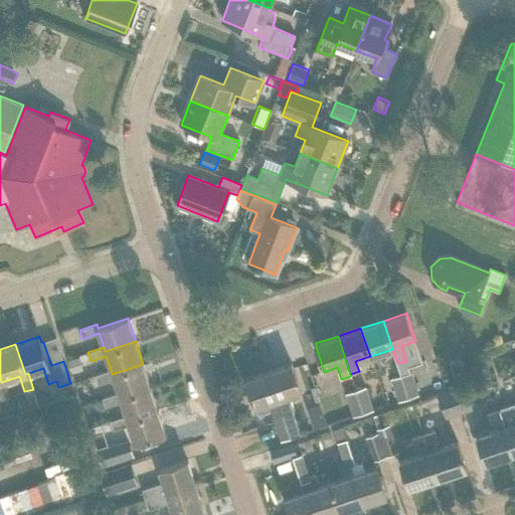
[(66,354),(70,366),(83,362),(78,349),(66,354)]
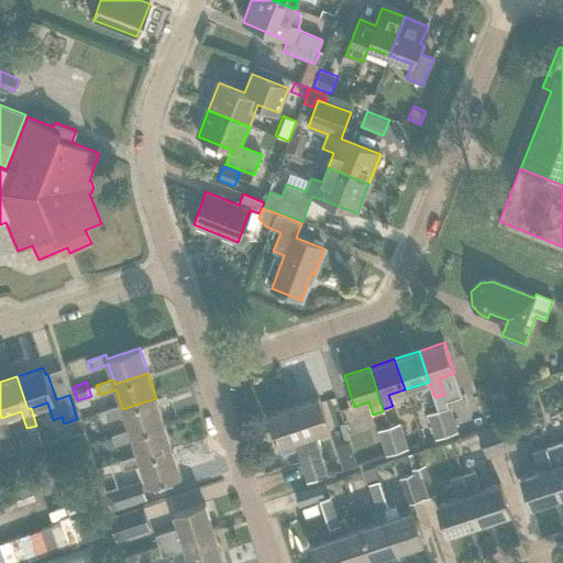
[(492,396),(496,409),(507,405),(504,393),(492,396)]
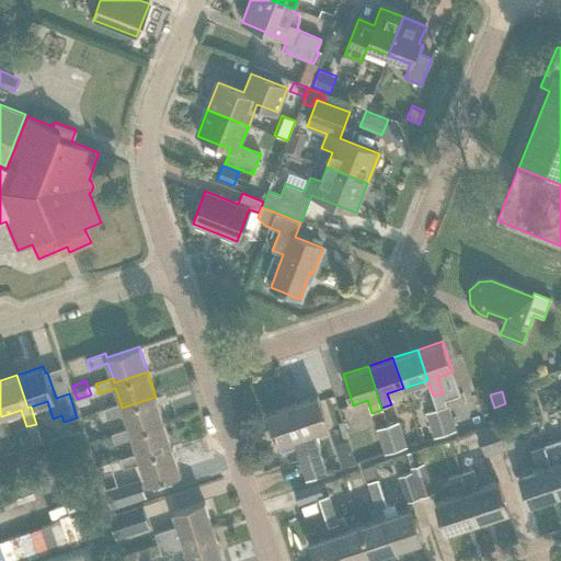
[(121,403),(103,410),(106,419),(124,413),(129,428),(130,432),(164,421),(156,397),(122,408),(121,403)]
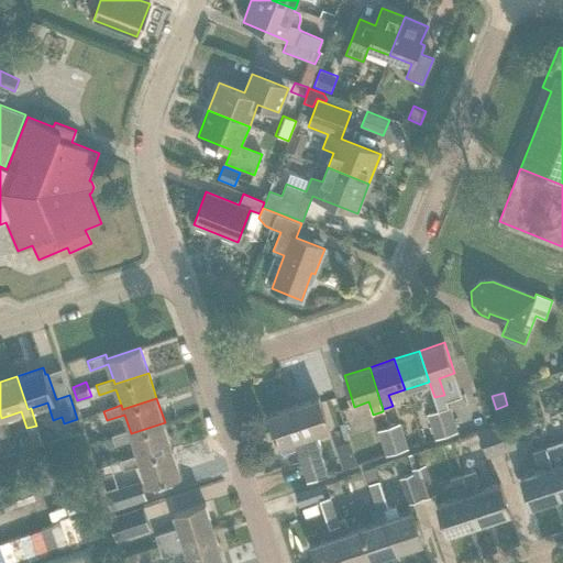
[(315,433),(329,429),(319,398),(294,406),(318,479),(329,475),(315,433)]
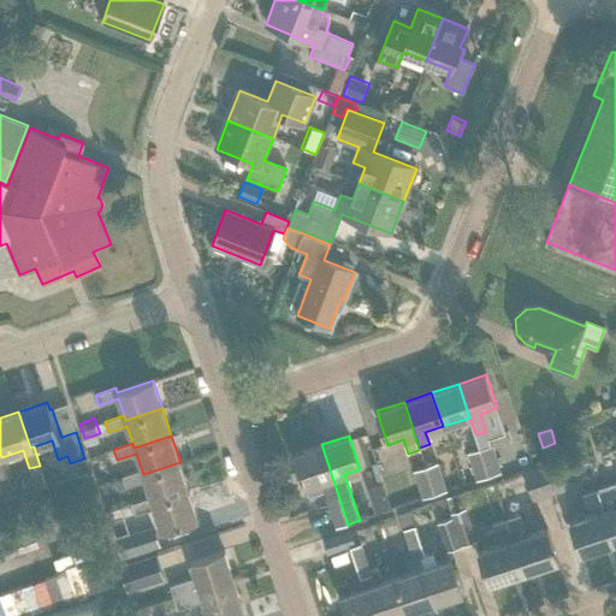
[(294,454),(304,487),(321,483),(327,501),(336,528),(348,525),(321,444),(294,454)]
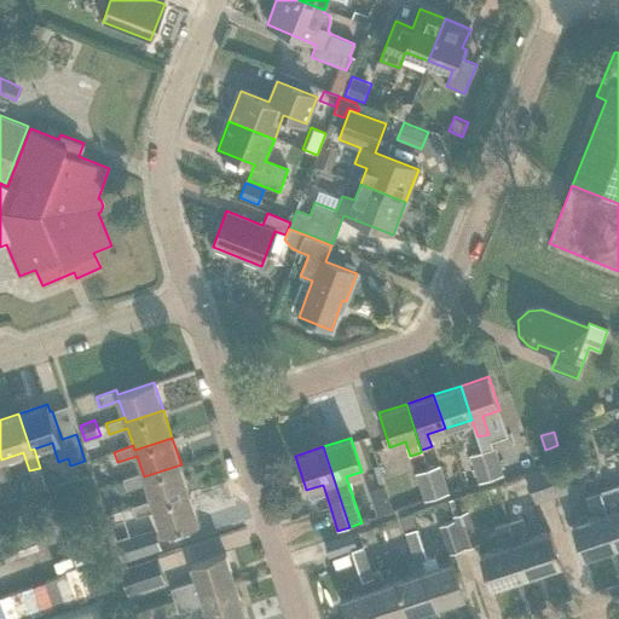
[(493,447),(481,451),(492,479),(503,475),(493,447)]
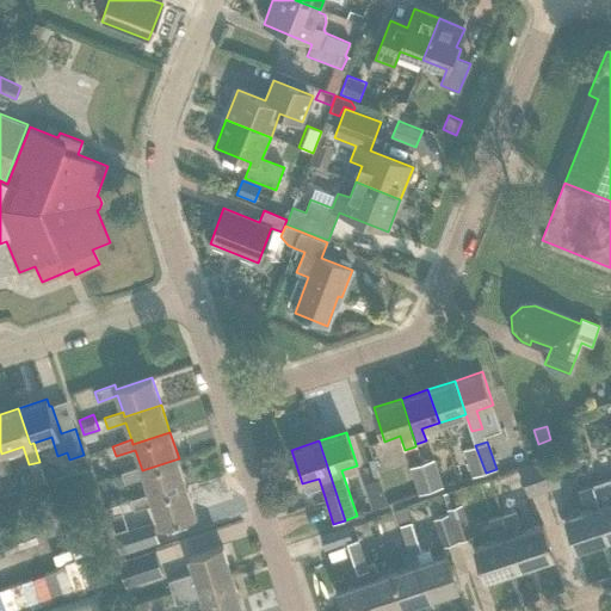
[(486,473),(475,445),(463,449),(473,477),(486,473)]
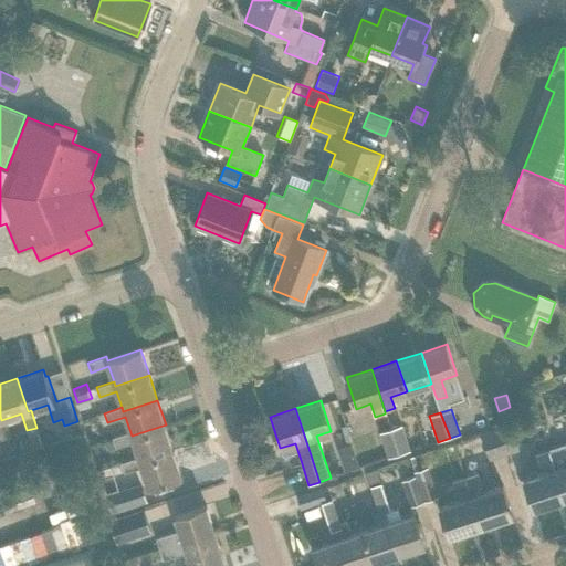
[(0,436),(1,439),(10,436),(4,419),(1,420),(0,416),(0,436)]
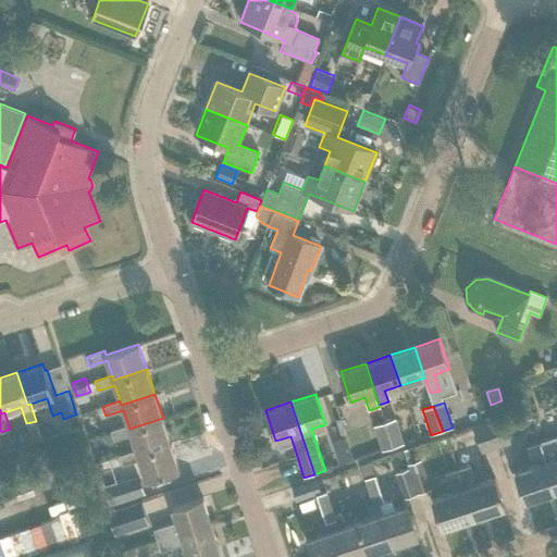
[(498,411),(482,417),(485,423),(489,422),(502,418),(498,411)]
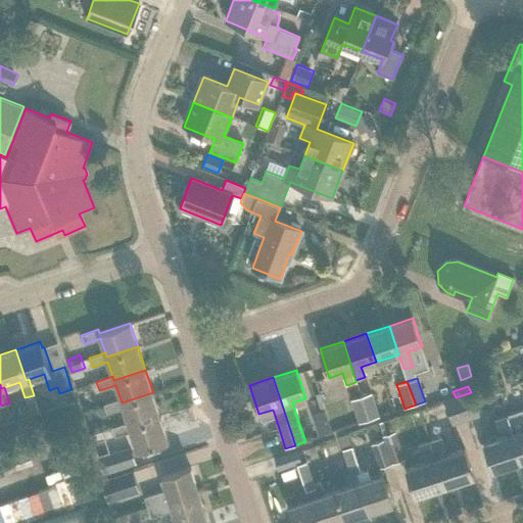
[(104,406),(96,409),(98,416),(106,413),(107,414),(124,409),(128,423),(129,426),(160,416),(153,392),(122,402),(121,399),(104,405),(104,406)]
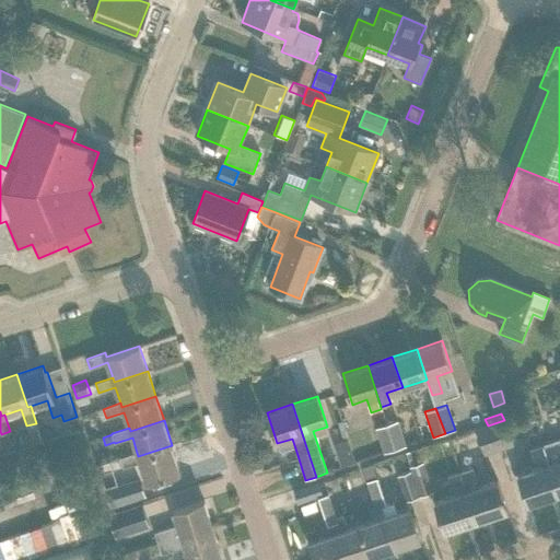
[(504,420),(491,424),(500,452),(513,446),(504,420)]
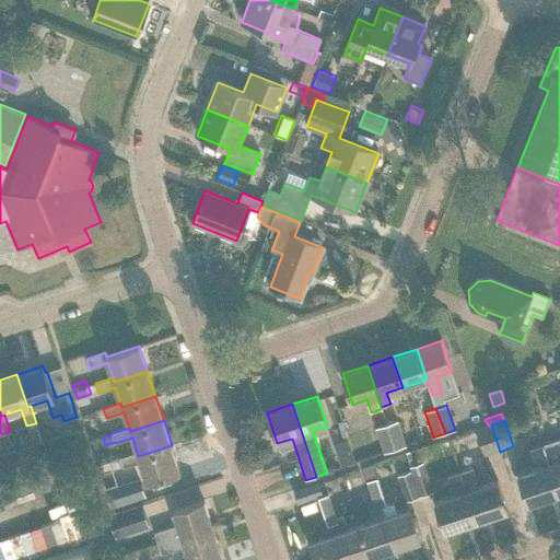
[(387,424),(395,451),(406,446),(398,421),(387,424)]
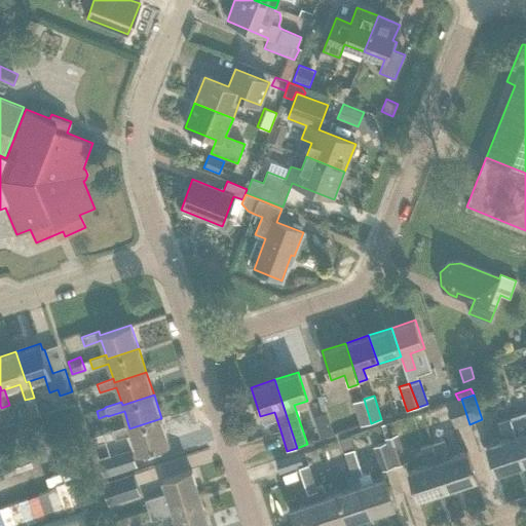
[(371,423),(364,399),(353,403),(362,426),(371,423)]
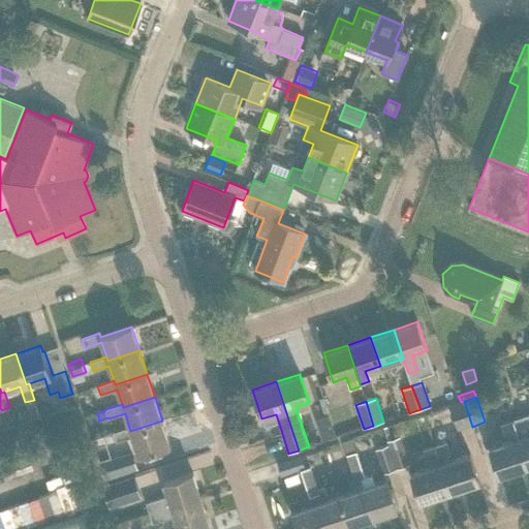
[(472,427),(464,401),(461,402),(449,406),(458,431),(472,427)]
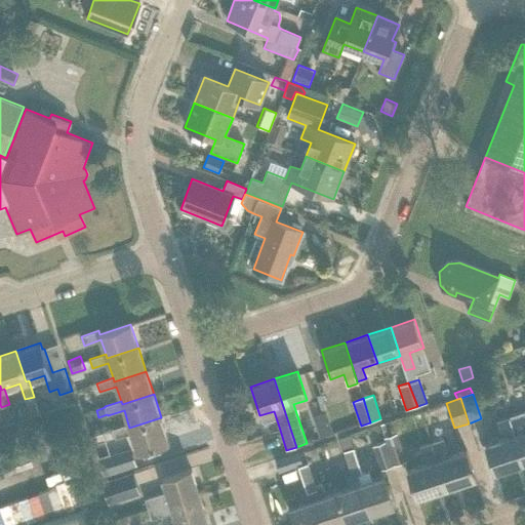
[(36,402),(18,407),(23,420),(40,414),(36,402)]
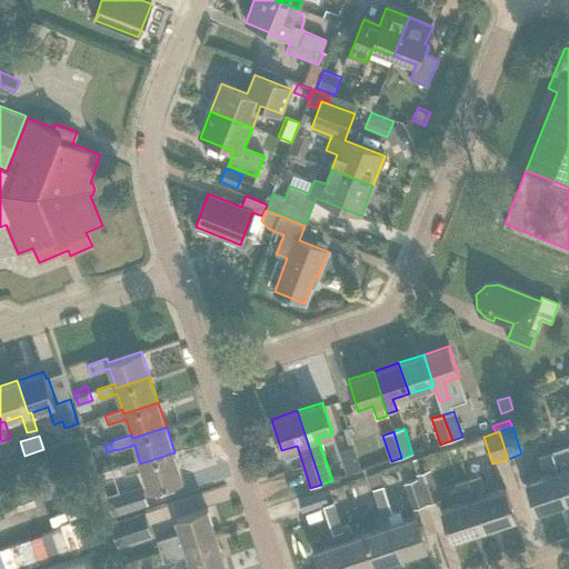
[(568,500),(568,446),(552,451),(552,452),(568,501),(568,500)]
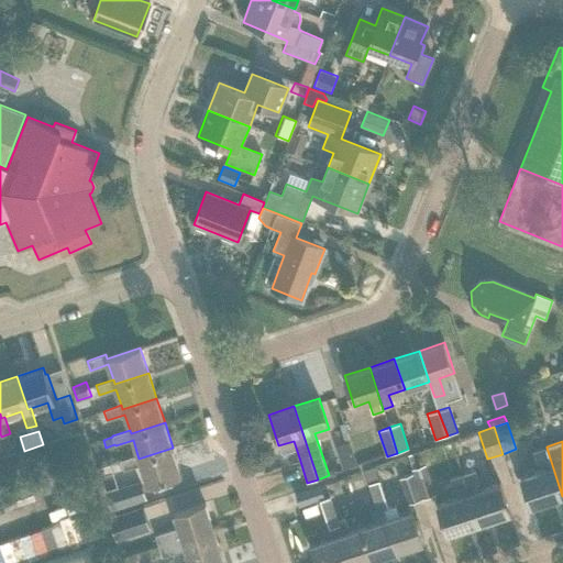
[(123,471),(141,465),(147,485),(181,474),(173,448),(139,459),(138,455),(120,461),(123,471)]
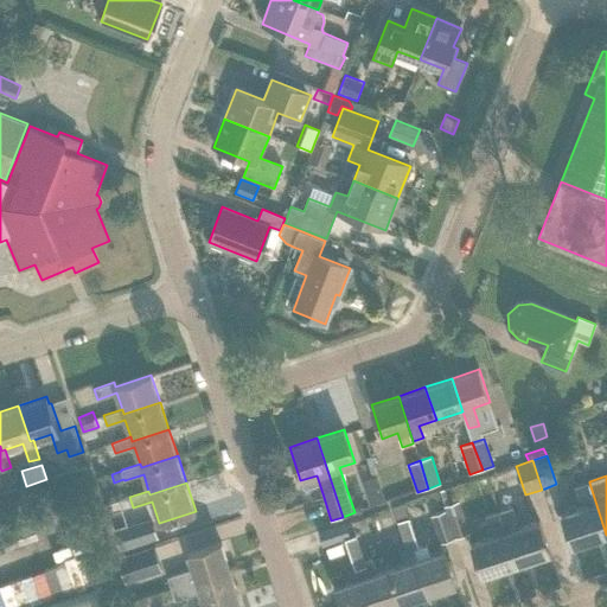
[(582,506),(562,513),(573,545),(606,535),(589,483),(575,487),(582,506)]
